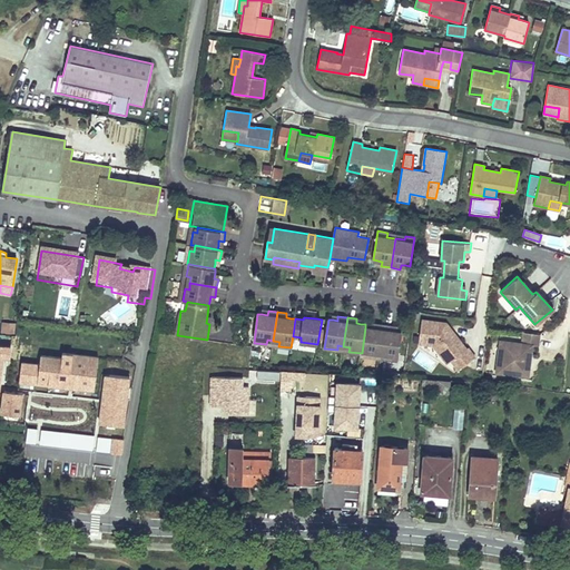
[(455,359),(448,364),(459,370),(475,357),(467,346),(465,347),(454,333),(452,334),(448,328),(450,327),(446,322),(421,318),(418,343),(433,345),(435,343),(444,355),(450,351),(455,359)]
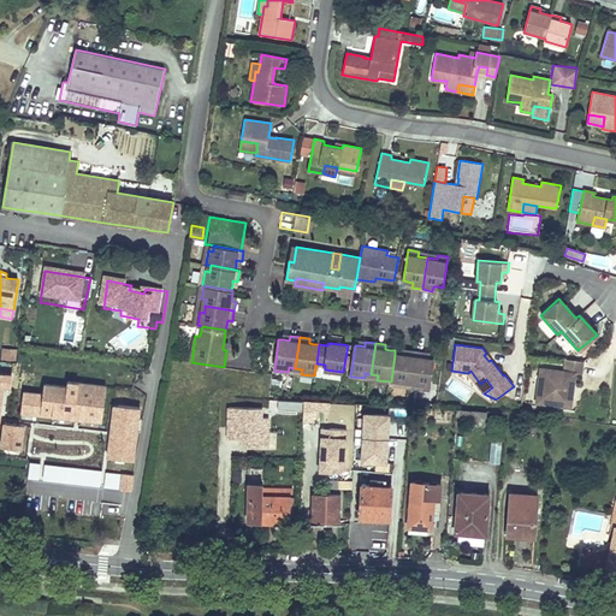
[(16,361),(16,349),(1,348),(0,360),(16,361)]
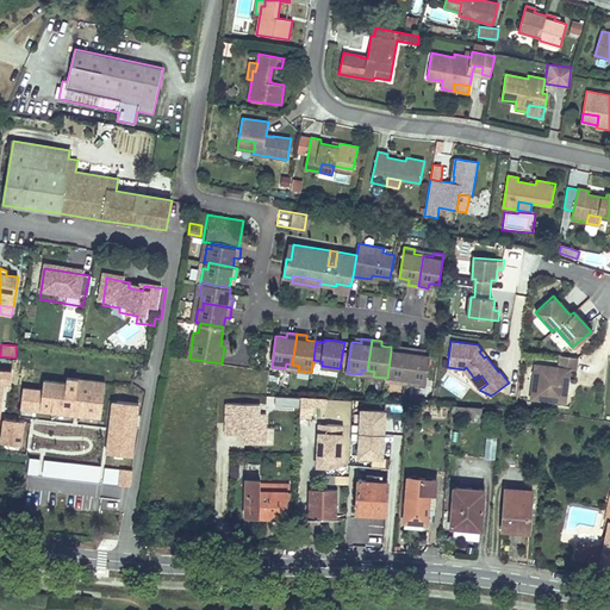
[(408,379),(411,348),(402,347),(400,352),(396,350),(391,350),(387,378),(386,380),(399,383),(400,378),(408,379)]
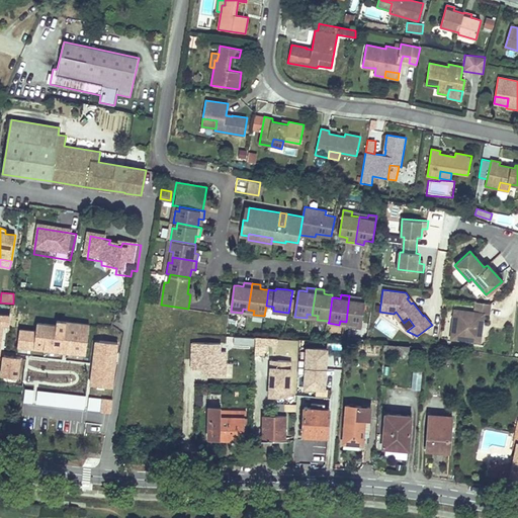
[(351,326),(362,328),(365,301),(361,301),(357,300),(357,296),(349,295),(346,322),(351,322),(351,326)]
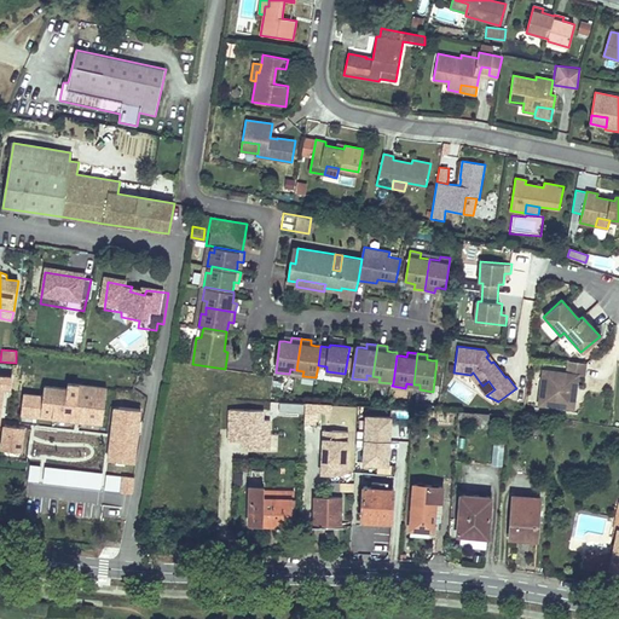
[(586,363),(568,362),(567,372),(554,371),(553,385),(542,383),(539,405),(574,410),(576,394),(573,394),(574,389),(577,389),(578,375),(584,376),(586,363)]
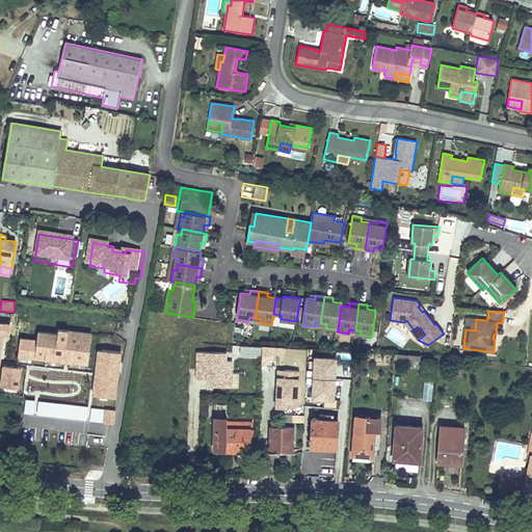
[(476,319),(467,318),(466,329),(475,330),(476,319)]
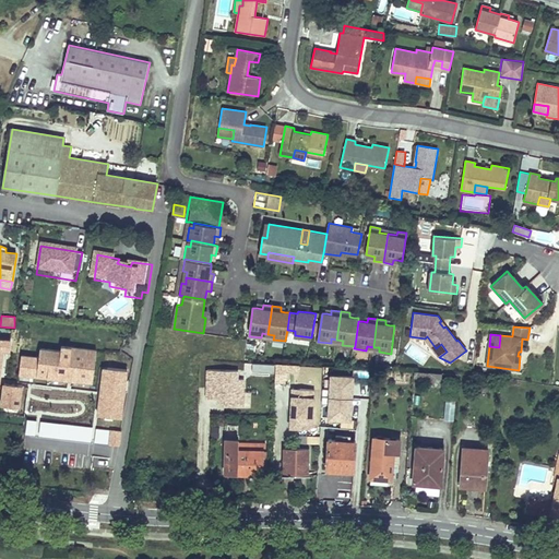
[(427,336),(425,339),(439,357),(447,352),(441,344),(436,348),(427,336)]
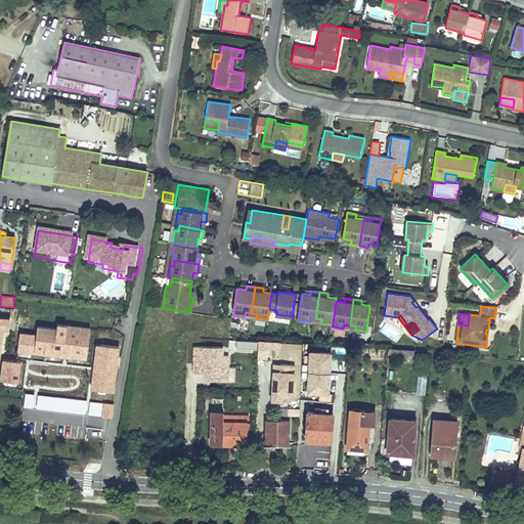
[(0,335),(0,330),(8,330),(9,317),(0,316),(0,335)]
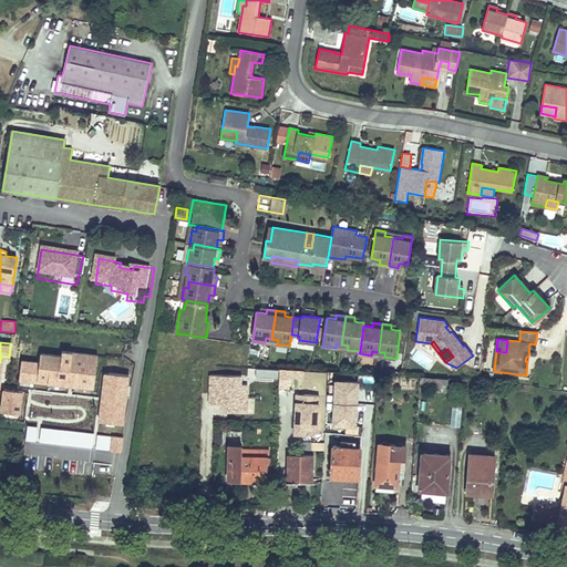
[(20,379),(94,388),(98,356),(62,351),(62,356),(41,353),(40,362),(22,360),(20,379)]
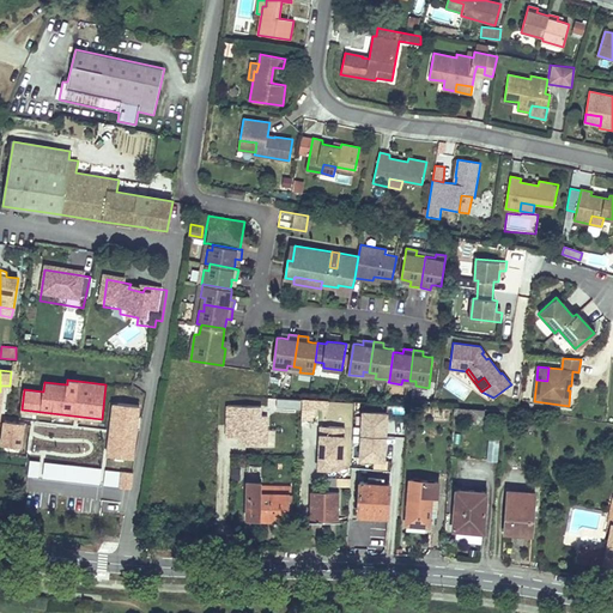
[(116,386),(105,384),(103,405),(114,407),(116,386)]
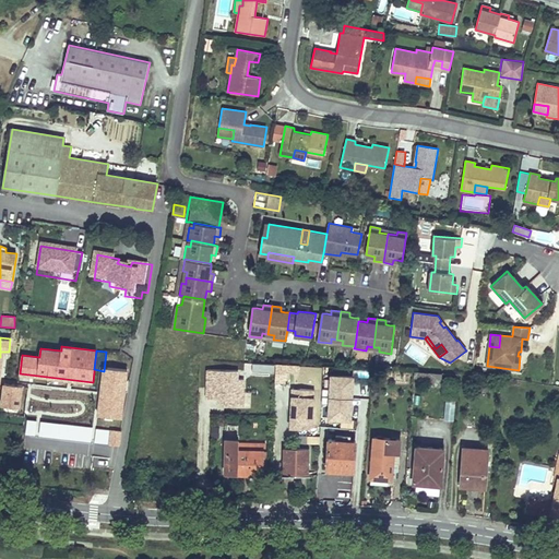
[(274,365),(258,364),(245,363),(245,368),(253,371),(265,372),(265,384),(274,384),(274,365)]
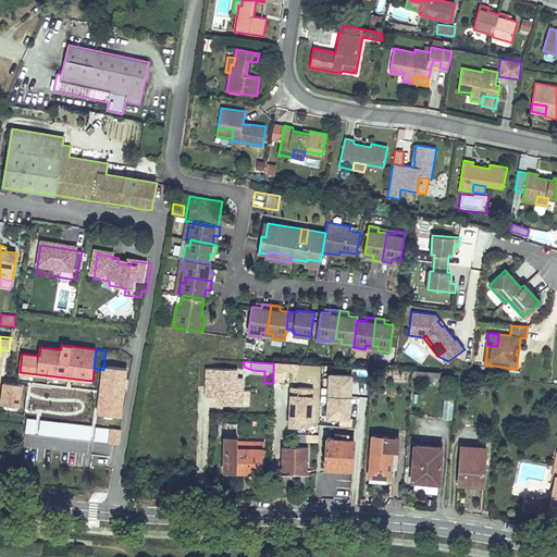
[(222,405),(248,406),(249,390),(243,390),(243,378),(236,378),(236,369),(205,368),(205,394),(222,394),(222,405)]
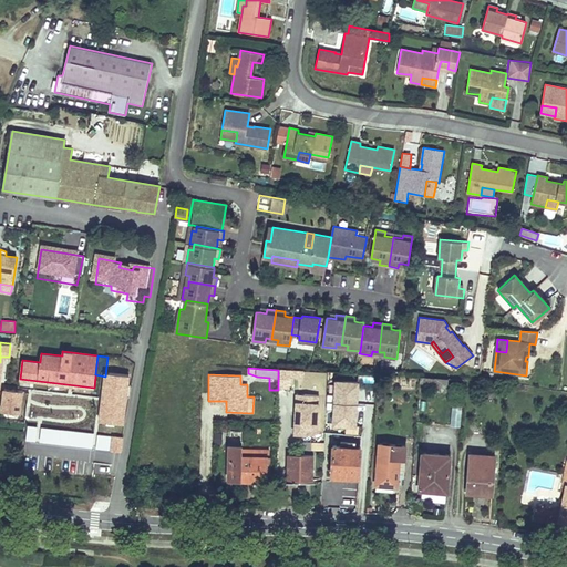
[(373,405),(375,374),(367,374),(363,405),(373,405)]
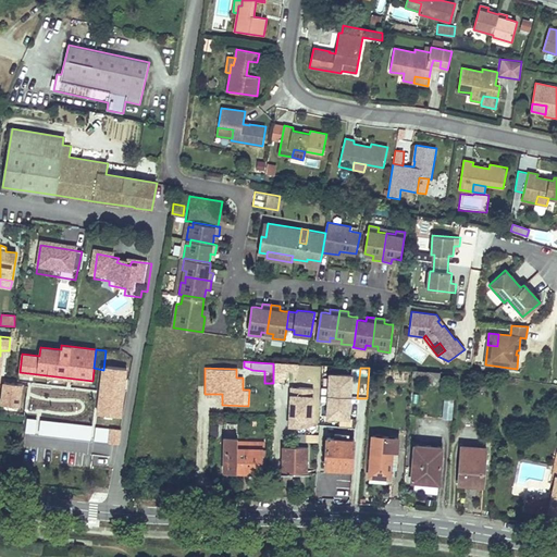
[(441,373),(428,372),(426,385),(440,386),(441,373)]
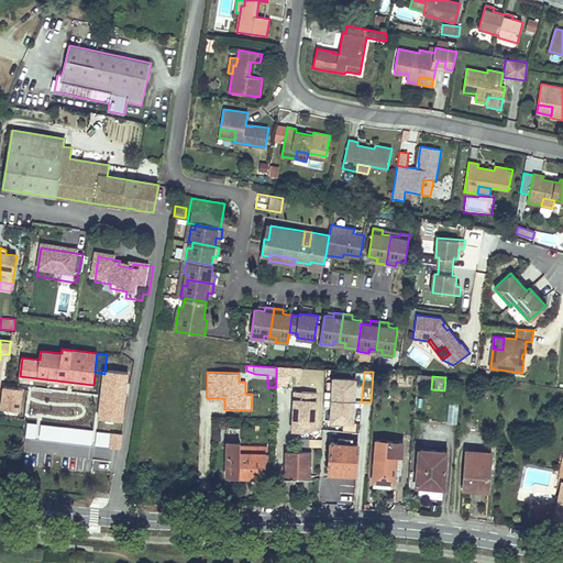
[(0,411),(21,412),(22,387),(0,386),(0,389),(0,411)]
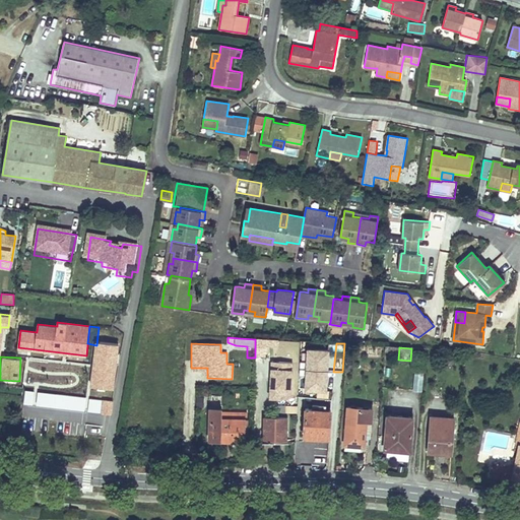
[(290,400),(293,362),(269,361),(267,398),(290,400)]
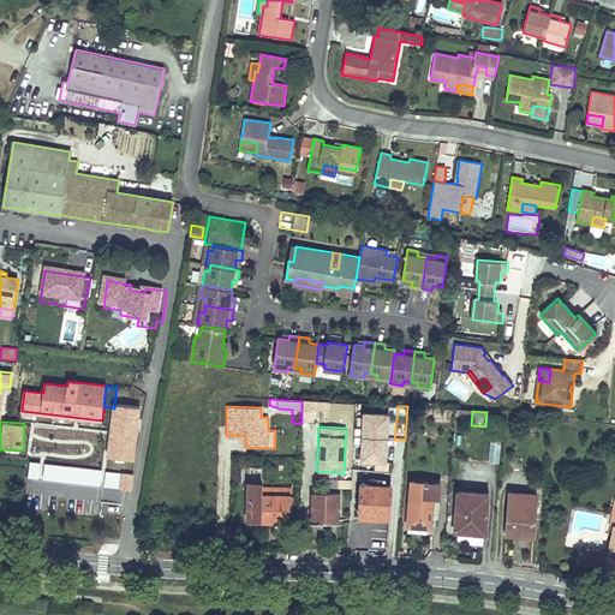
[(489,443),(488,463),(499,463),(500,445),(489,443)]
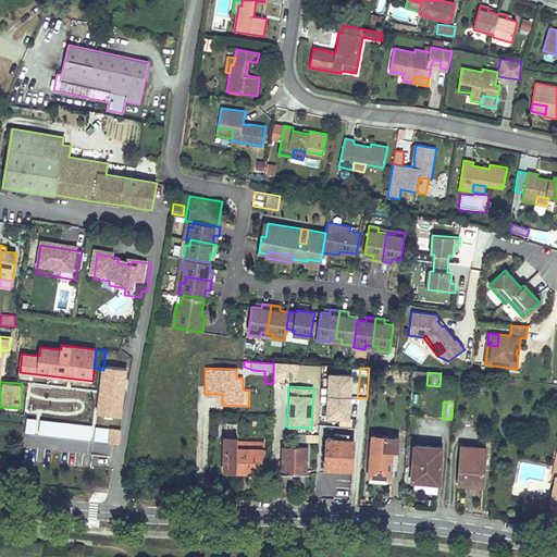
[(26,417),(24,432),(34,433),(36,418),(26,417)]
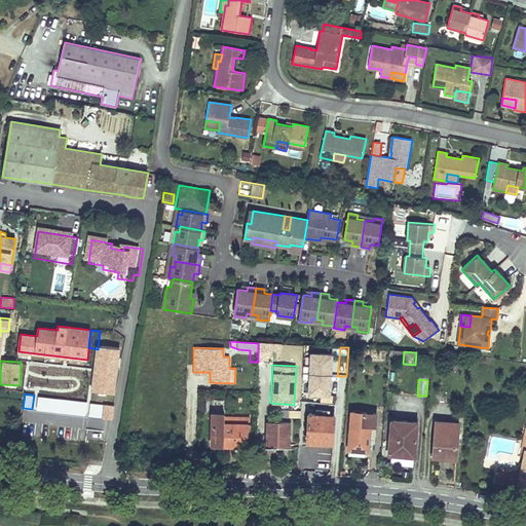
[(36,397),(35,411),(85,414),(86,400),(36,397)]
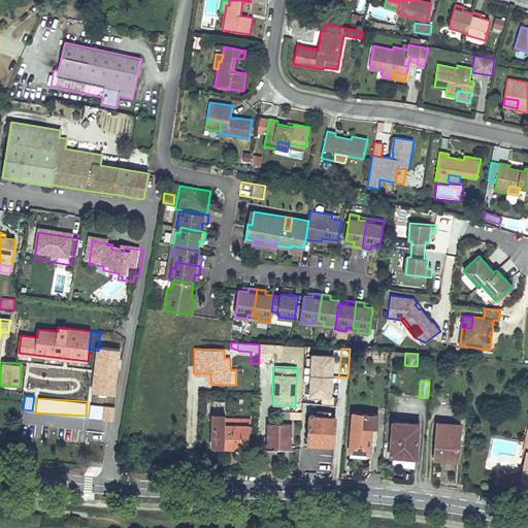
[(90,404),(89,419),(113,421),(114,406),(90,404)]
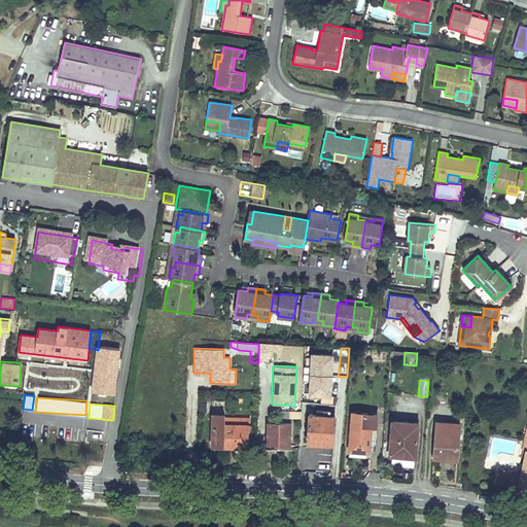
[(377,414),(352,412),(349,451),(367,453),(369,453),(370,440),(371,424),(376,424),(377,414)]
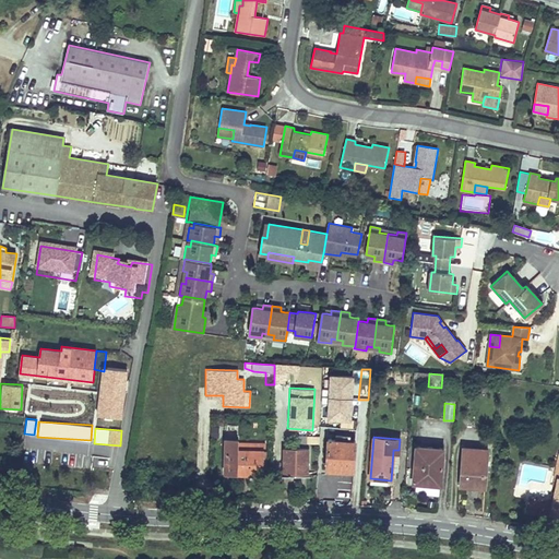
[(239,439),(226,439),(225,473),(238,473),(238,474),(263,475),(263,463),(263,451),(239,450),(239,443),(239,439)]
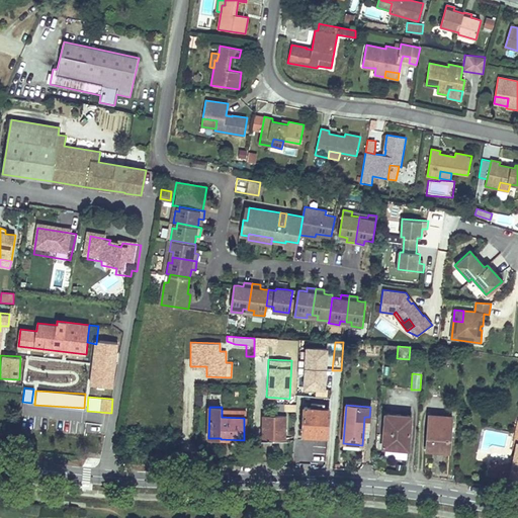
[(303,435),(329,436),(330,409),(305,407),(303,435)]
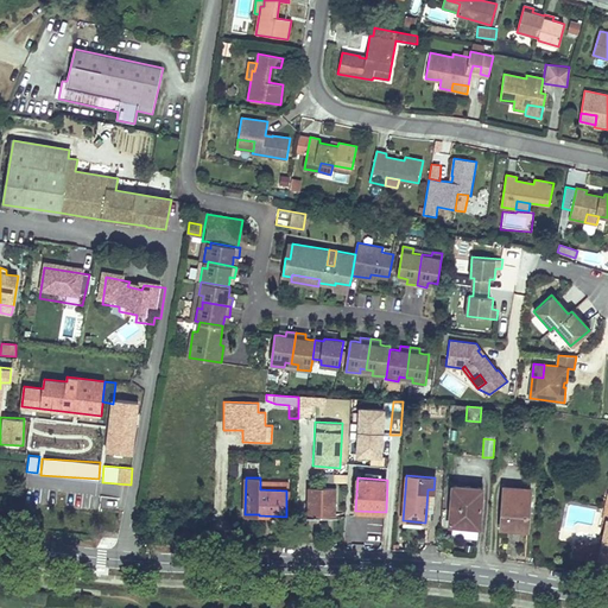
[(260,482),(260,489),(286,491),(286,504),(290,504),(290,483),(260,482)]
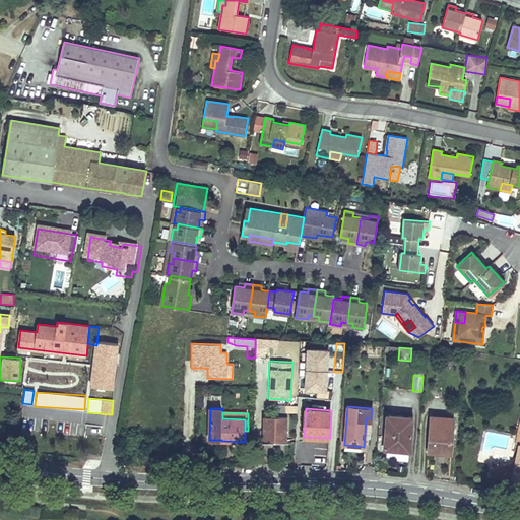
[(385,449),(410,451),(412,417),(387,415),(385,449)]
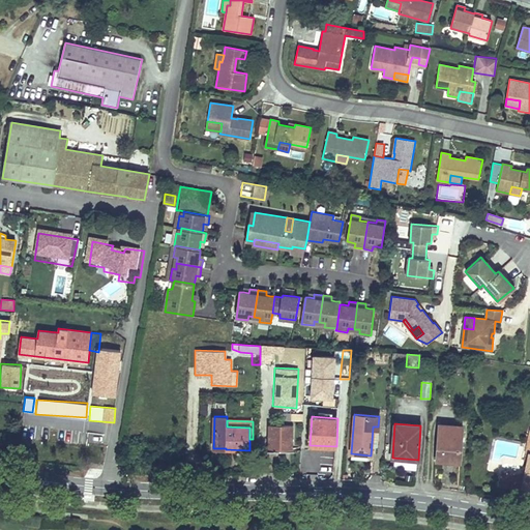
[(268,424),(267,450),(283,450),(283,447),(292,448),(293,425),(268,424)]
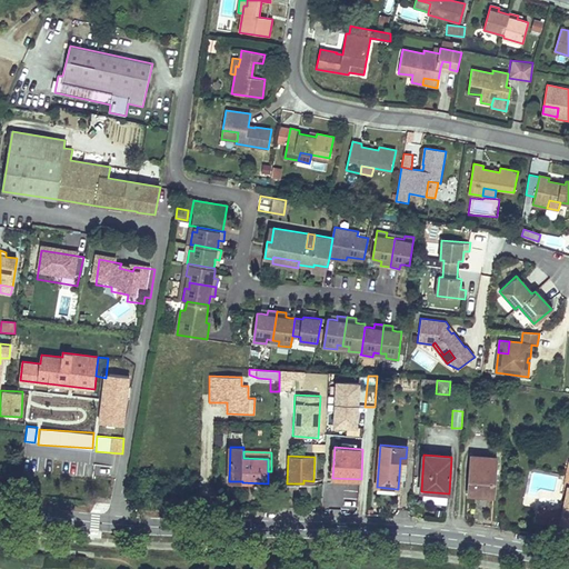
[(471,456),(469,495),(493,497),(497,457),(471,456)]
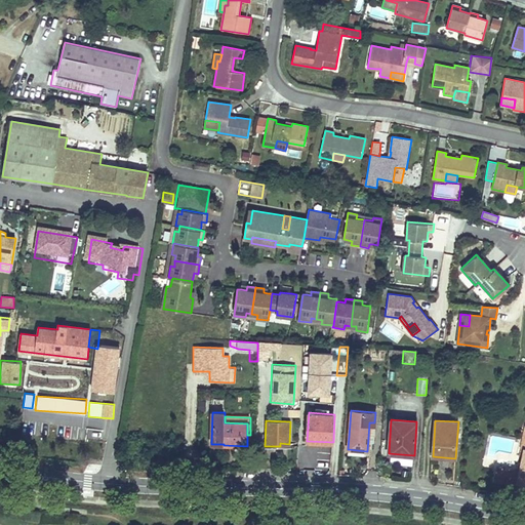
[(524,484),(524,431),(521,449),(524,450),(523,456),(519,472),(497,467),(494,480),(517,485),(518,483),(524,484)]
